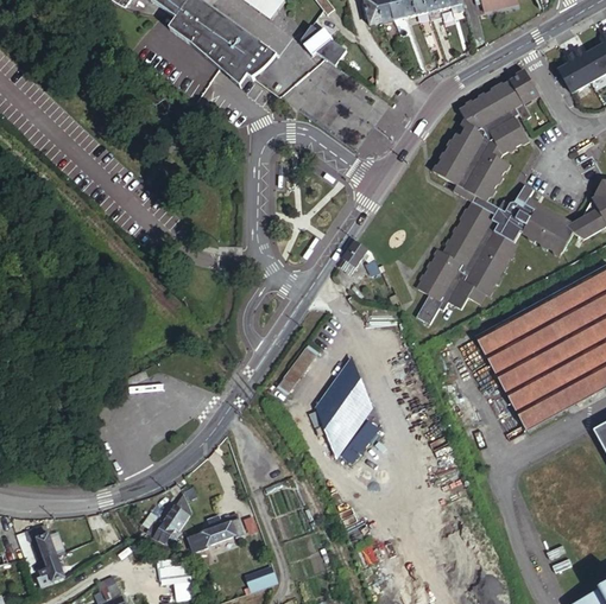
[(171,31),(221,71),(227,62),(251,78),(252,80),(263,65),(262,64),(263,63),(260,62),(263,59),(253,52),(257,48),(193,0),(111,0),(121,7),(130,11),(141,14),(150,17),(163,19),(168,12),(178,20),(171,31)]
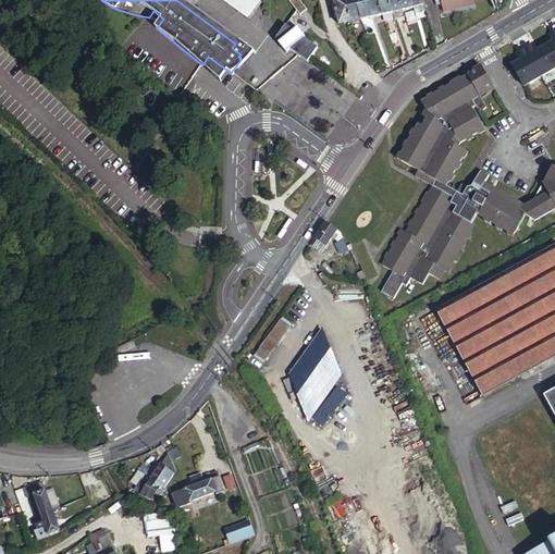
[(231,73),(233,74),(234,73),(236,73),(242,69),(249,62),(251,60),(256,52),(183,0),(176,0),(235,44),(232,48),(241,54),(238,57),(241,58),(239,59),(241,60),(231,73)]
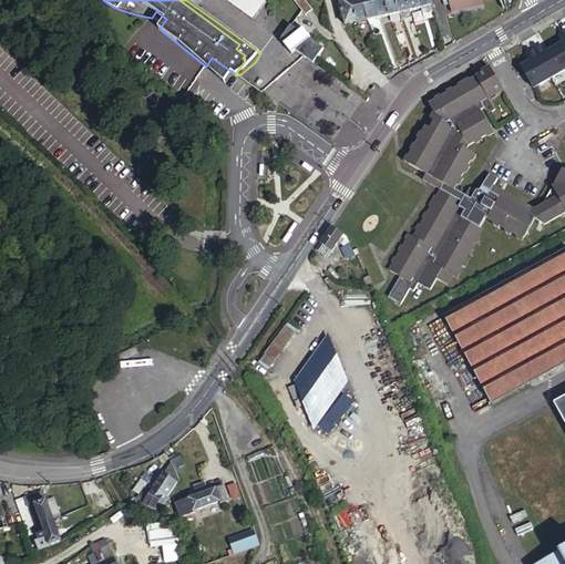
[(227,0),(254,19),(266,0),(227,0)]
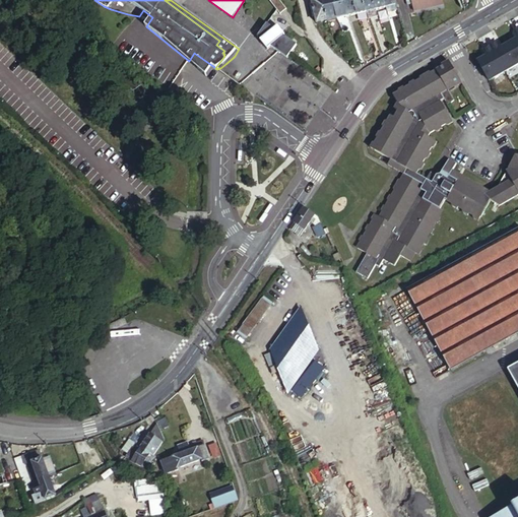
[(286,7),(280,0),(271,0),(280,12),(286,7)]
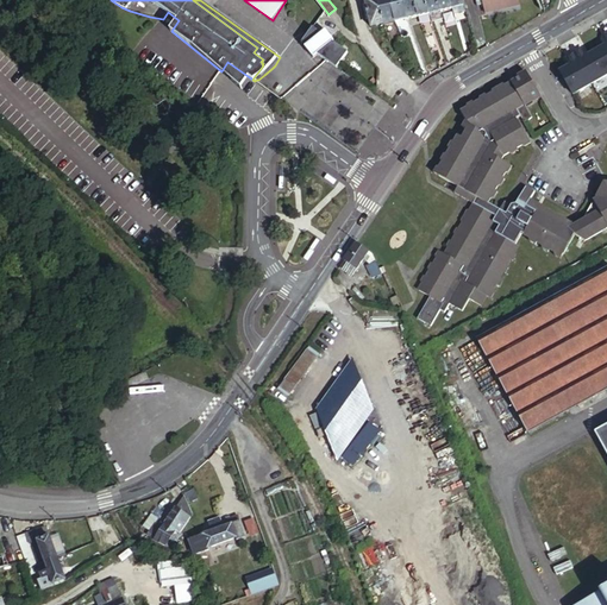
[(363,0),(369,24),(380,21),(375,0),(363,0)]
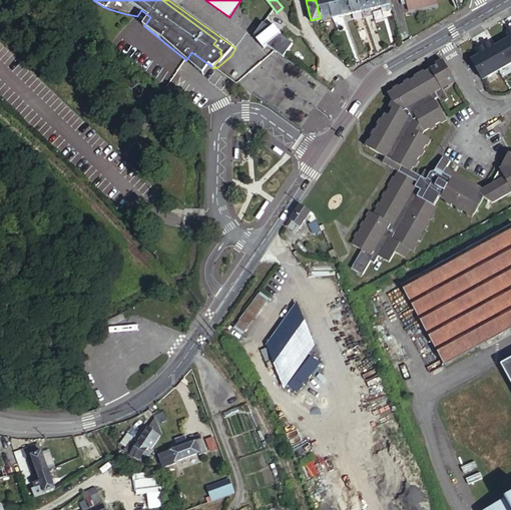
[(316,0),(320,18),(331,16),(327,0),(316,0)]
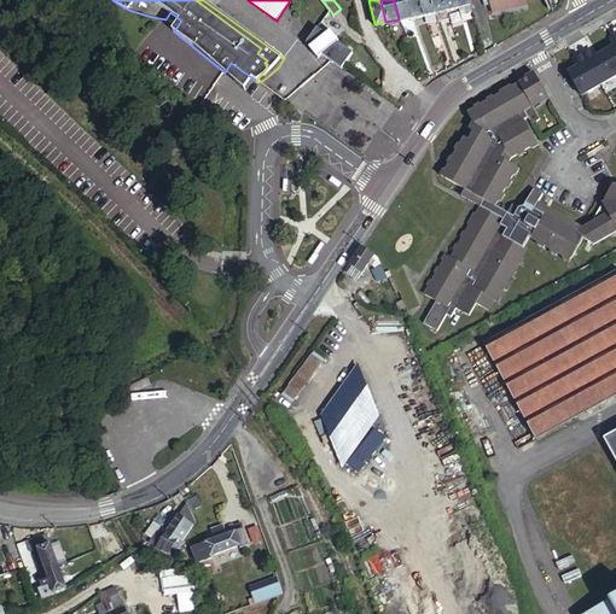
[(394,0),(399,19),(411,16),(407,0),(394,0)]
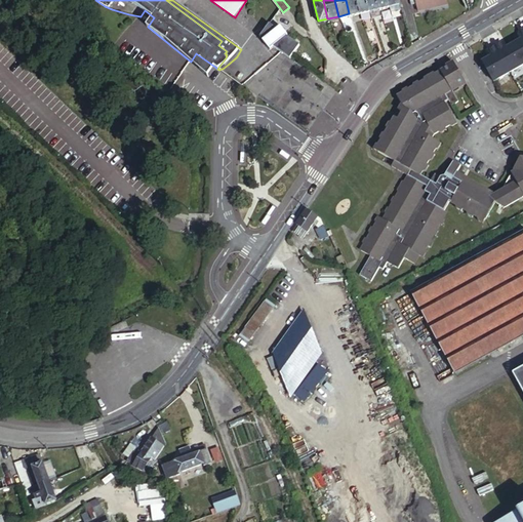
[(346,0),(349,13),(358,11),(356,0),(346,0)]
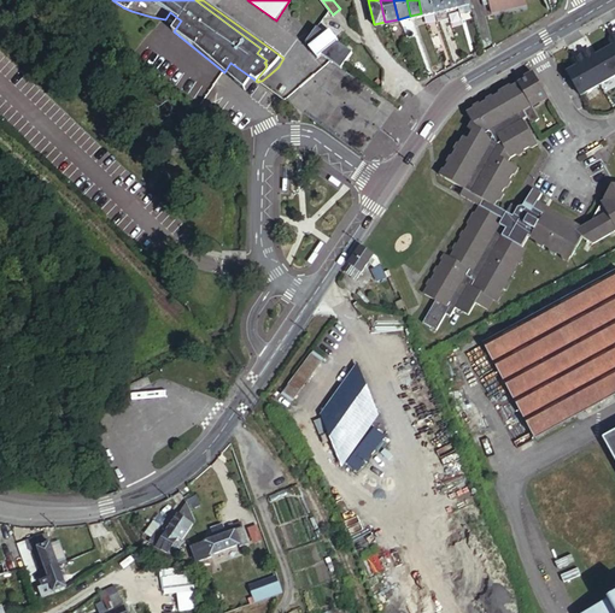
[(419,0),(421,13),(433,11),(431,0),(419,0)]
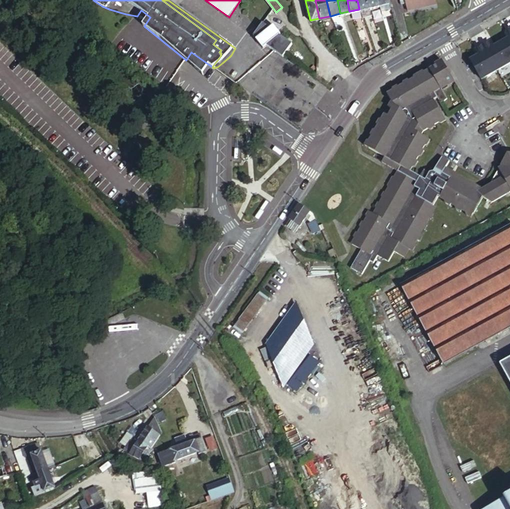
[(357,0),(359,9),(369,7),(367,0),(357,0)]
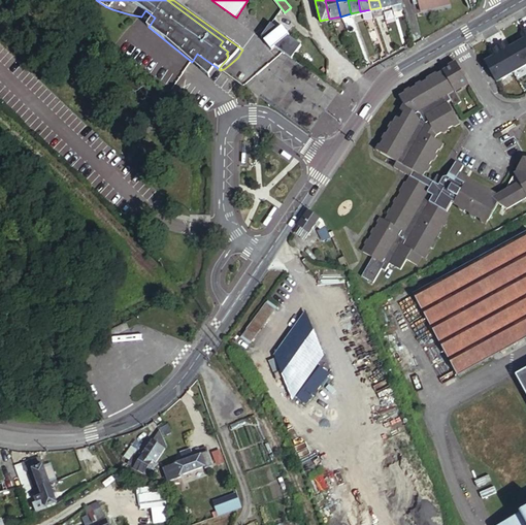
[(452,6),(450,0),(424,0),(427,12),(452,6)]
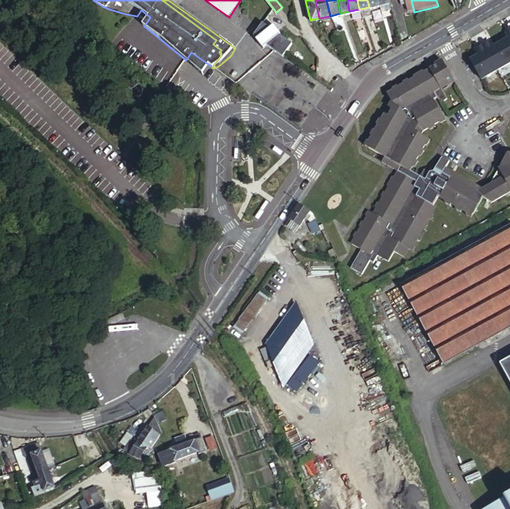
[(263,21),(257,28),(263,33),(258,37),(256,38),(263,47),(267,44),(283,55),(293,42),(281,33),(274,24),(270,27),(263,21)]
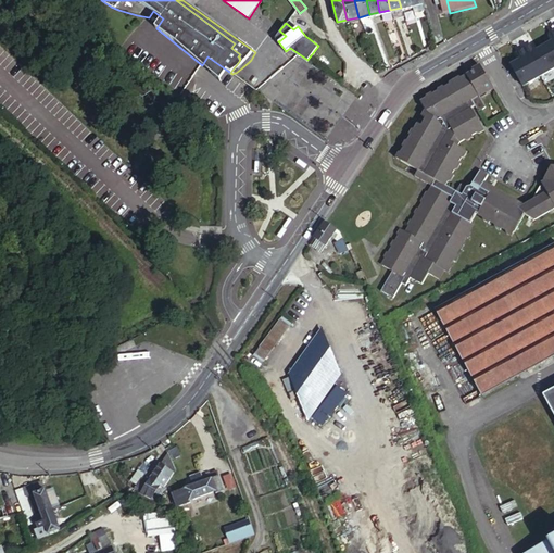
[(553,29),(549,34),(552,39),(533,50),(530,45),(515,52),(519,59),(510,64),(521,86),(553,66),(553,29)]
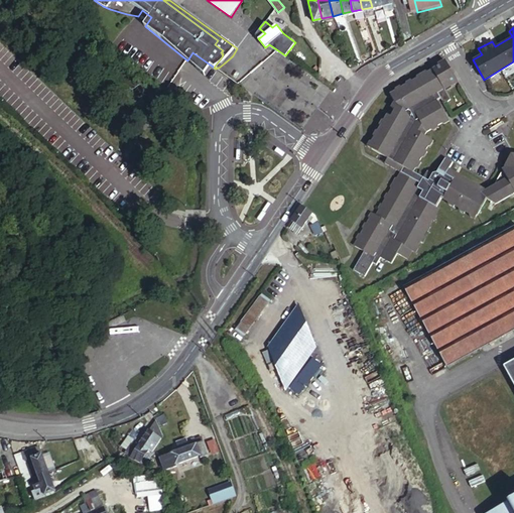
[(265,33),(259,28),(255,34),(260,37),(265,33)]
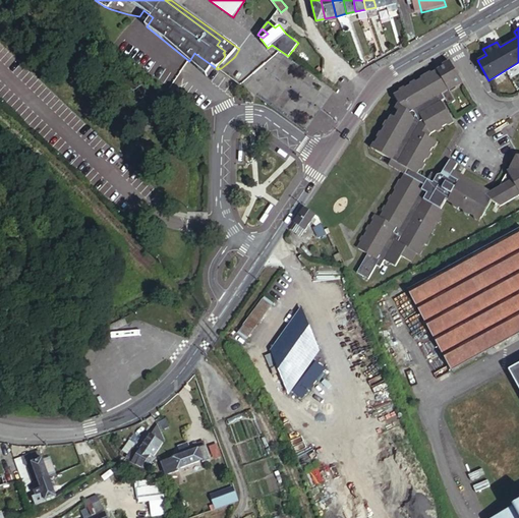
[(194,53),(189,61),(207,76),(215,67),(194,53)]
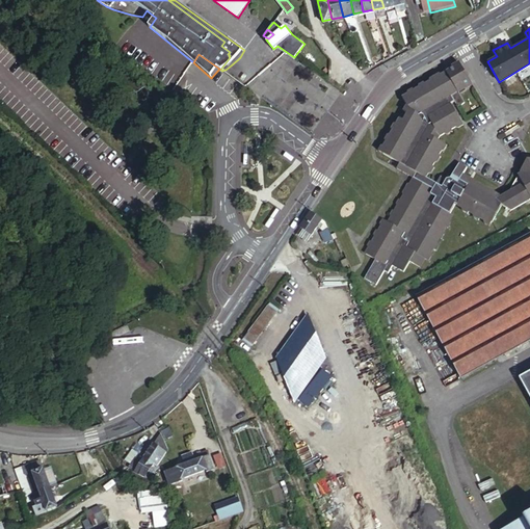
[(495,220),(504,204),(466,182),(464,184),(460,182),(466,174),(470,166),(460,161),(452,177),(447,178),(443,175),(438,183),(427,177),(430,173),(429,167),(431,163),(434,165),(436,161),(435,157),(438,153),(440,155),(443,149),(442,146),(444,141),(439,138),(442,135),(445,132),(447,129),(451,126),(453,128),(457,126),(457,122),(462,120),(452,102),(456,100),(459,106),(467,101),(459,89),(457,85),(471,77),(462,64),(461,63),(454,68),(444,74),(443,77),(433,83),(429,82),(425,84),(427,86),(422,88),(419,87),(415,90),(416,93),(411,96),(407,95),(403,97),(407,105),(404,110),(409,113),(404,120),(401,117),(398,122),(400,126),(397,130),(395,129),(392,133),(393,136),(391,141),(388,141),(385,144),(387,149),(383,153),(401,163),(418,173),(415,178),(413,182),(414,185),(408,194),(405,195),(402,200),(405,201),(402,205),(398,207),(396,211),(399,211),(396,216),(392,217),(390,221),(389,220),(386,226),(382,227),(380,231),(382,232),(379,236),(376,237),(373,242),(376,243),(373,247),(370,248),(367,254),(377,259),(367,279),(372,282),(376,280),(380,282),(387,271),(390,272),(395,265),(396,262),(400,264),(401,268),(405,270),(412,260),(422,266),(426,258),(429,253),(432,253),(435,248),(432,246),(435,241),(439,241),(442,237),(439,235),(441,232),(445,231),(448,226),(445,225),(448,219),(452,218),(454,214),(452,213),(457,204),(465,207),(468,205),(472,208),(471,211),(475,213),(479,212),(483,214),(482,217),(486,219),(491,218),(495,220)]
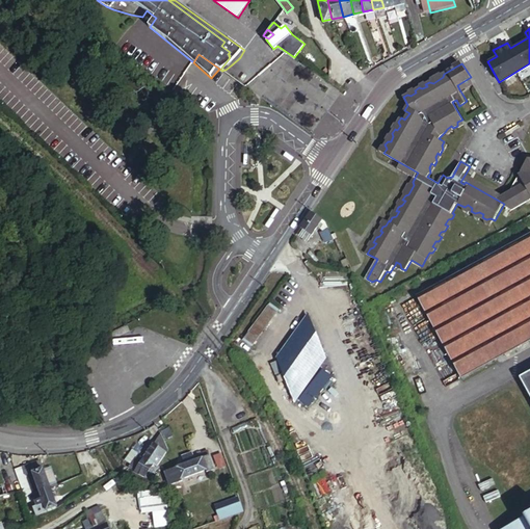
[(443,77),(444,74),(440,73),(431,78),(429,82),(433,83),(443,77)]
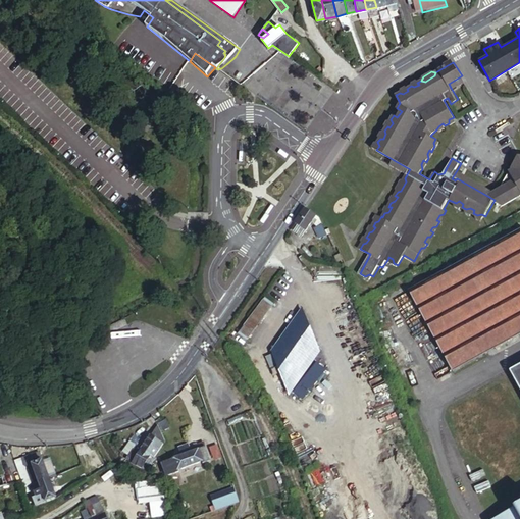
[(463,79),(462,75),(449,84),(451,88),(457,85),(457,83),(463,79)]
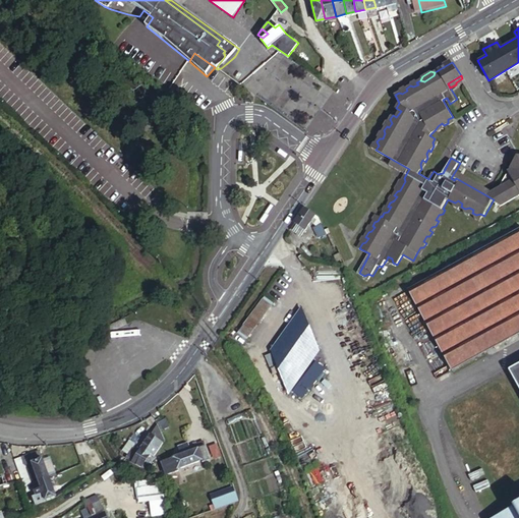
[(518,154),(518,155),(514,163),(515,165),(512,167),(514,169),(509,172),(500,188),(494,199),(502,205),(518,194),(518,154)]
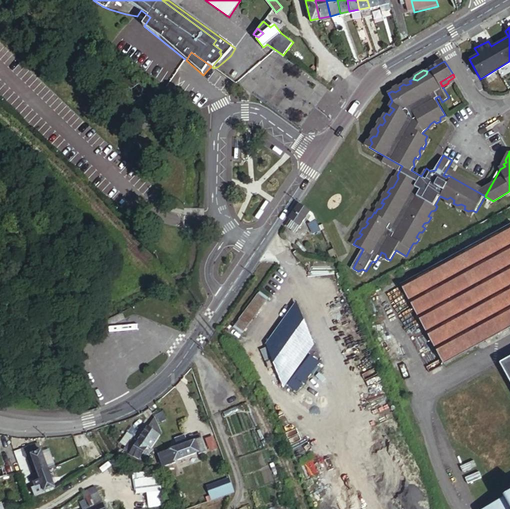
[(383,161),(399,171),(402,166),(386,157),(383,161)]
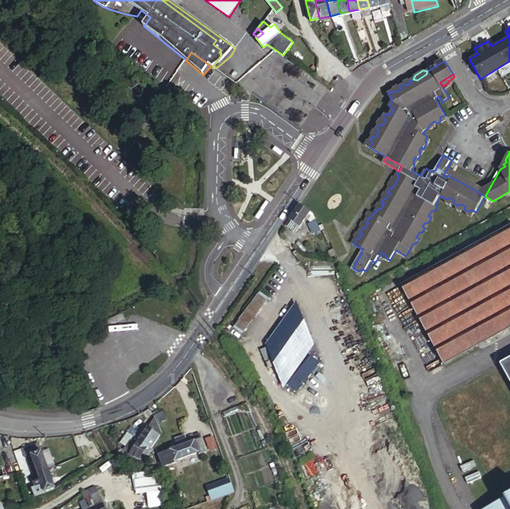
[(448,175),(485,196),(491,185),(485,188),(448,167),(443,175),(446,177),(448,175)]
